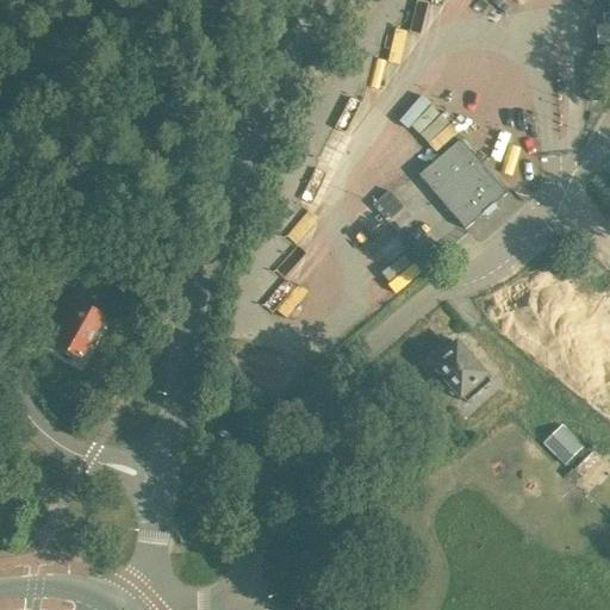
[(417,147),(430,137),(436,145),(458,130),(450,120),(439,129),(418,99),(394,116),(417,147)]
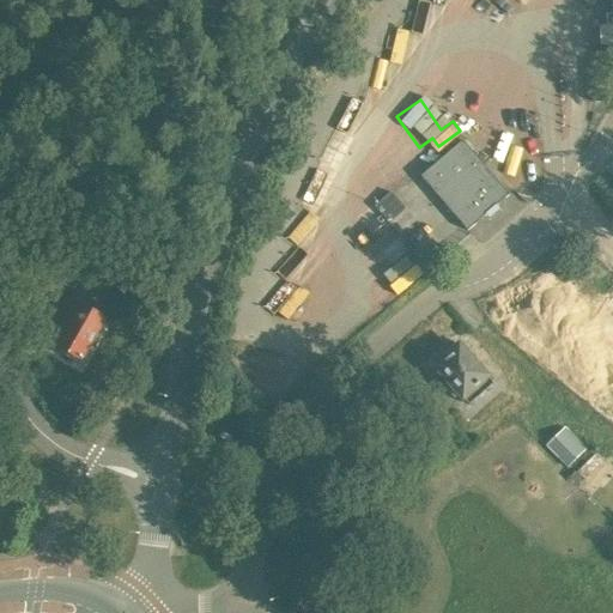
[(420,177),(467,231),(509,195),(462,141),(420,177)]
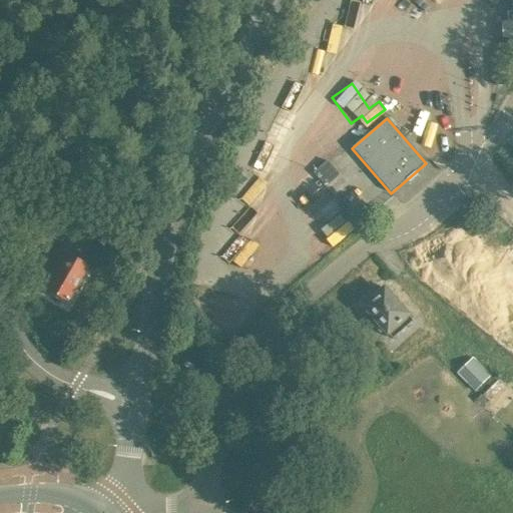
[(336,174),(326,161),(313,172),(324,184),(336,174)]
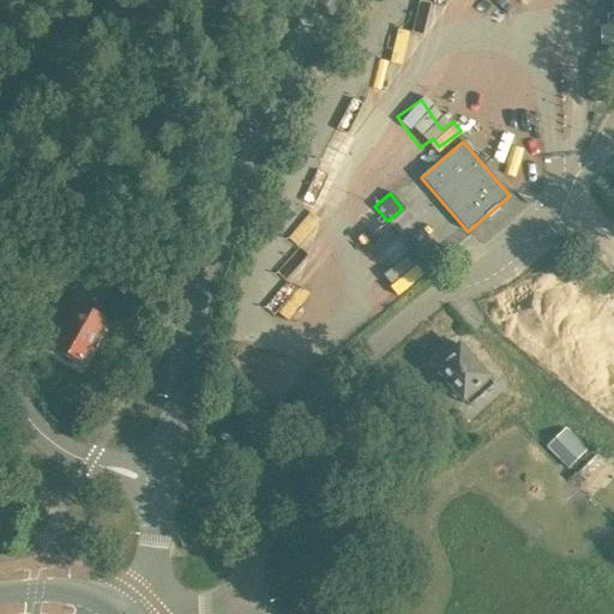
[(368,245),(374,256),(404,239),(398,229),(368,245)]
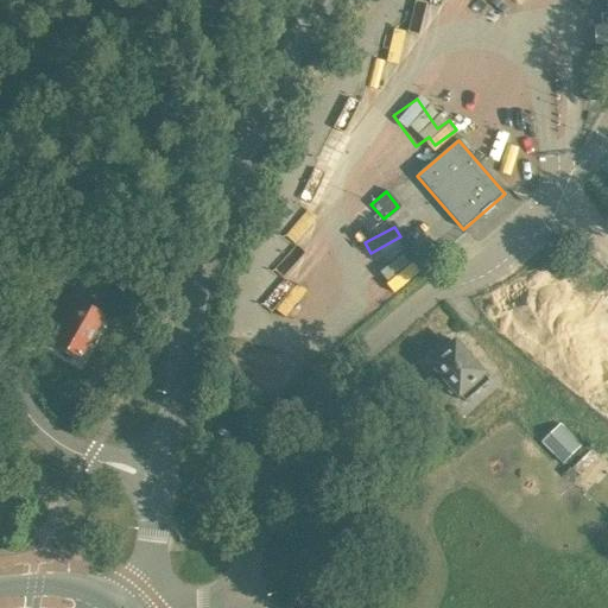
[(74,355),(81,359),(103,318),(69,298),(69,299),(59,293),(51,309),(64,316),(50,341),(61,348),(61,352),(70,358),(74,355)]
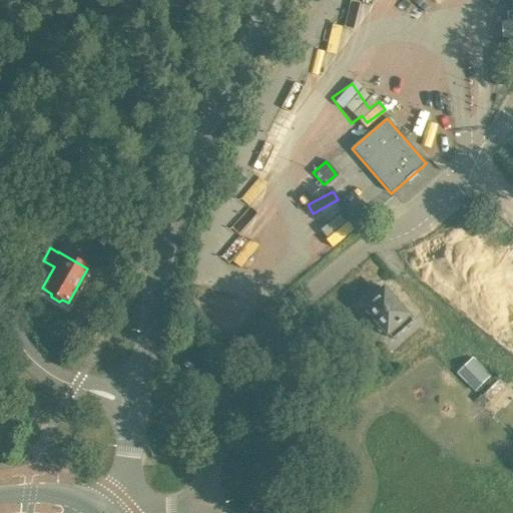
[(512,269),(488,283),(512,330),(512,269)]
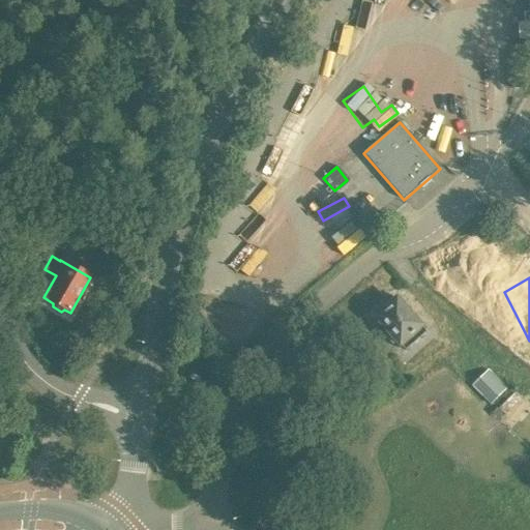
[(400,345),(405,351),(425,332),(420,326),(421,326),(396,298),(396,299),(392,296),(376,312),(377,316),(375,318),(389,333),(387,337),(392,344),(396,342),(400,345)]
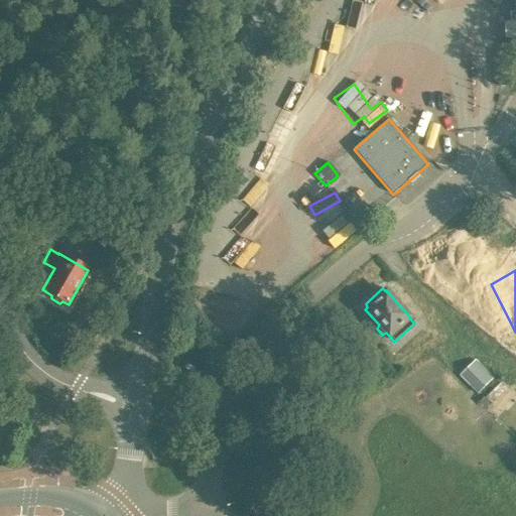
[(476,360),(460,375),(477,393),(493,377),(476,360)]
